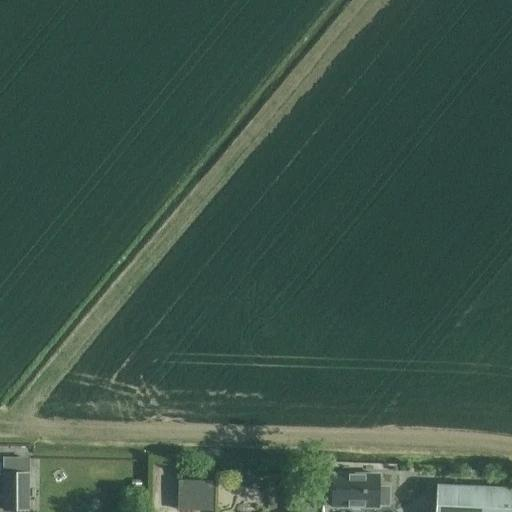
[(29,471),(3,471),(3,511),(29,511),(29,471)]
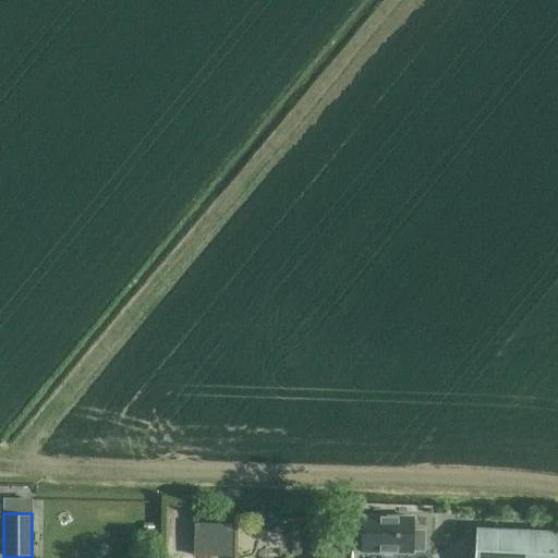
[(361,516),(360,555),(414,556),(414,553),(415,531),(415,516),(361,516)]
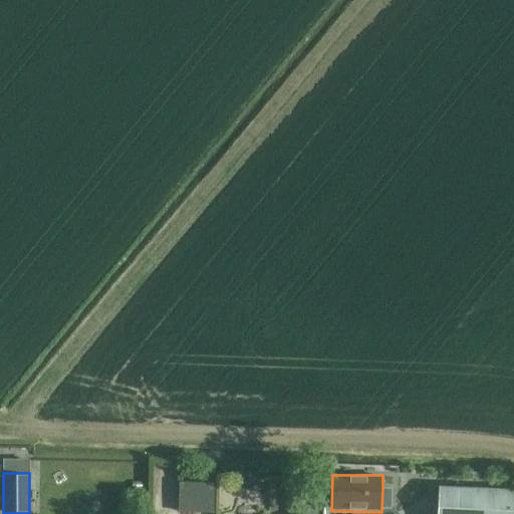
[(246,476),(241,489),(261,496),(265,483),(246,476)]
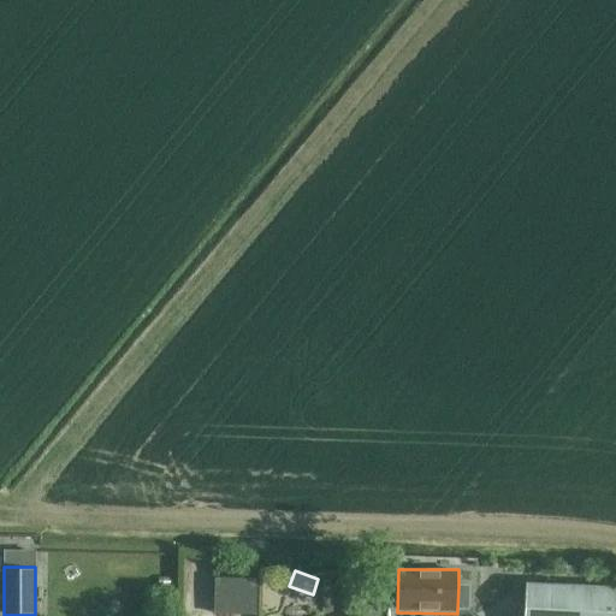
[(170,578),(158,578),(158,588),(170,588),(170,578)]
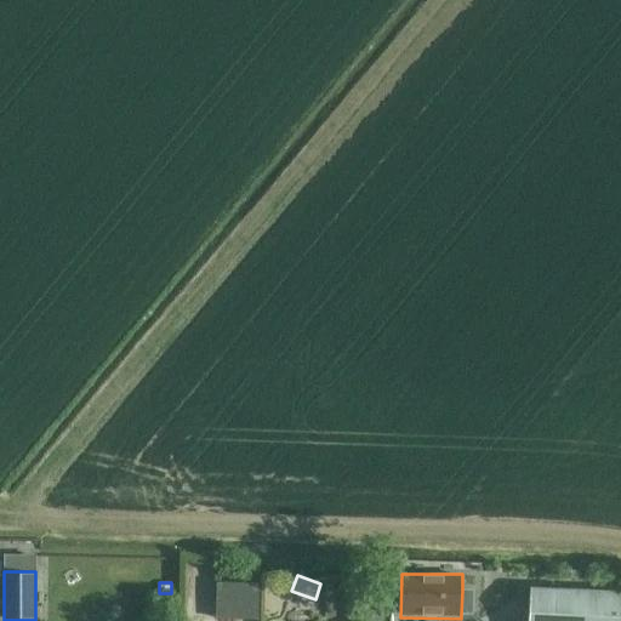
[(218,584),(216,620),(241,620),(258,620),(260,585),(218,584)]
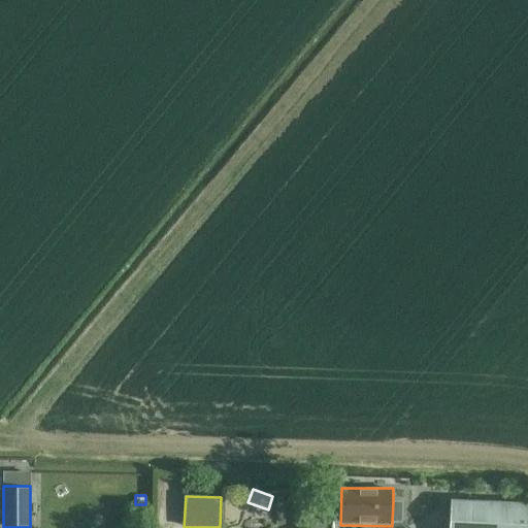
[(527,527),(527,503),(451,501),(449,527),(527,527)]
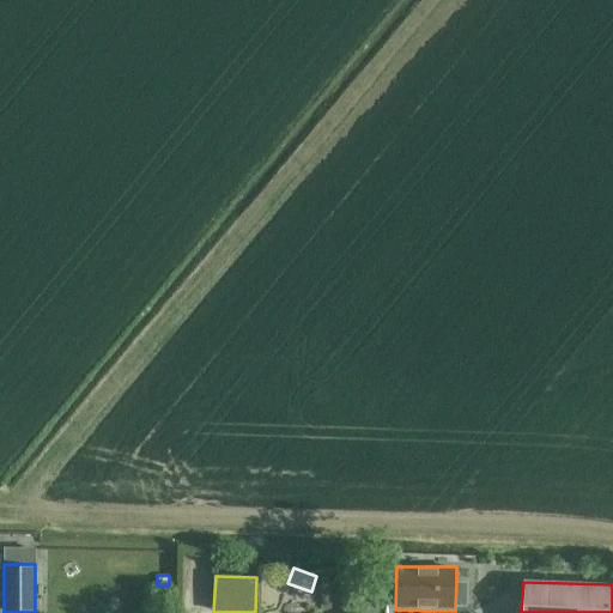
All buildings are outlined.
